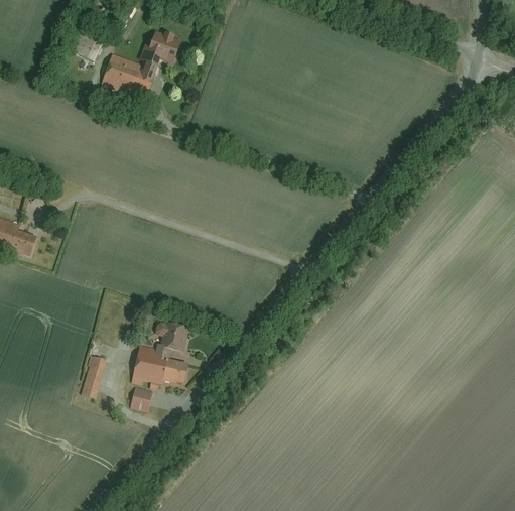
[(156,31),(149,49),(147,55),(159,59),(172,65),(181,40),(156,31)]
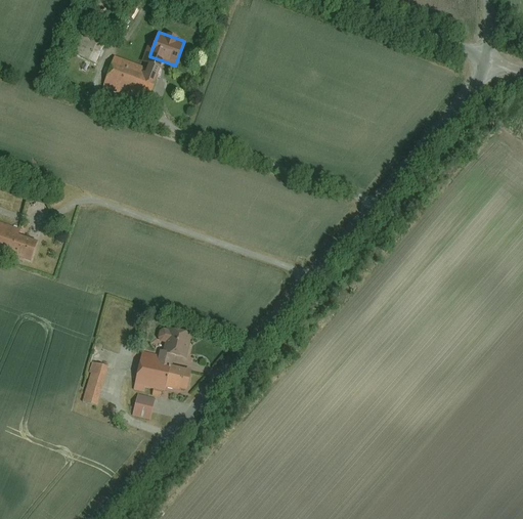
[(76,53),(94,61),(102,43),(85,35),(76,53)]
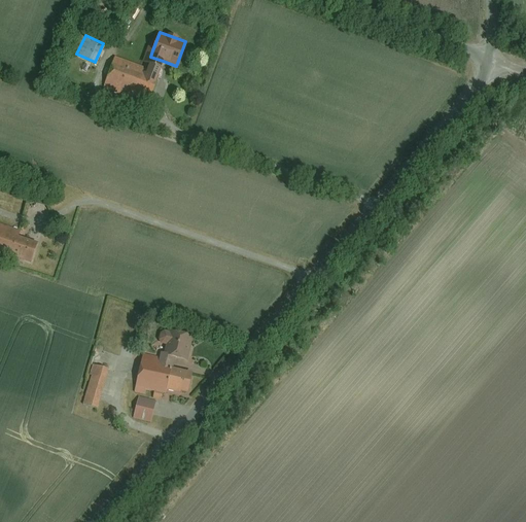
[(115,55),(104,83),(148,101),(163,61),(150,57),(152,50),(146,48),(140,64),(115,55)]
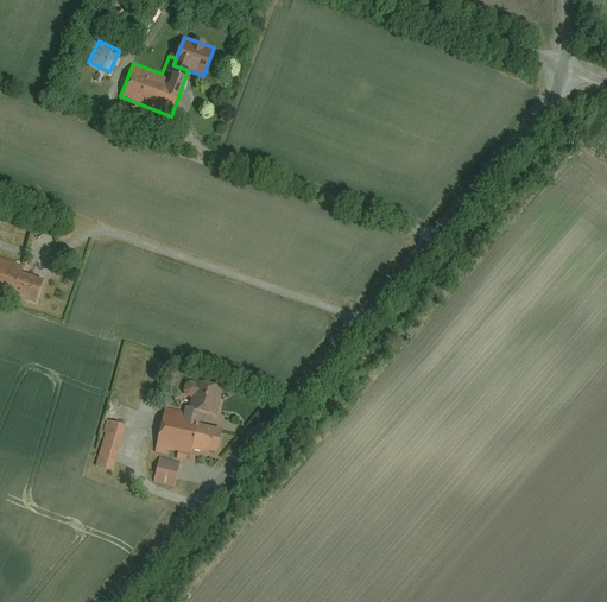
[(43,279),(20,271),(23,263),(0,253),(0,293),(10,298),(12,293),(35,302),(43,279)]
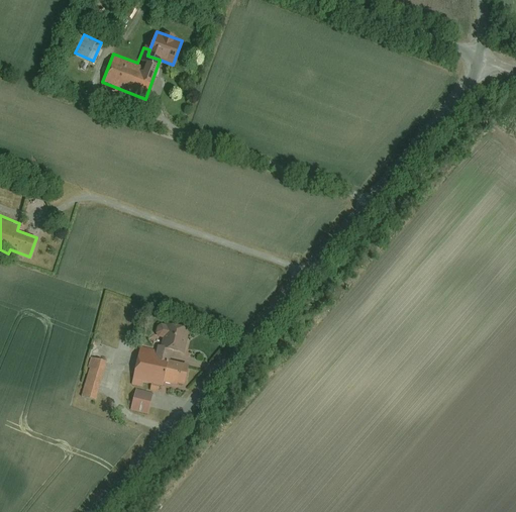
[(172,347),(171,351),(181,354),(187,329),(167,324),(166,326),(159,324),(156,325),(153,331),(157,336),(162,337),(160,344),(172,347)]
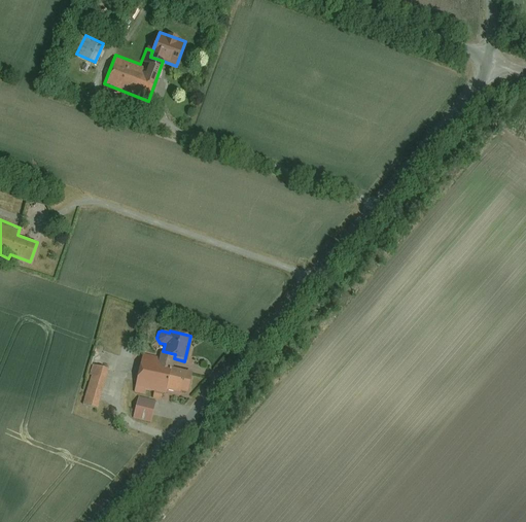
[(162,390),(165,391),(166,388),(178,391),(179,390),(187,391),(191,371),(172,367),(174,358),(175,354),(163,351),(160,350),(159,354),(142,351),(134,389),(144,391),(145,387),(152,388),(151,395),(160,396),(162,390)]
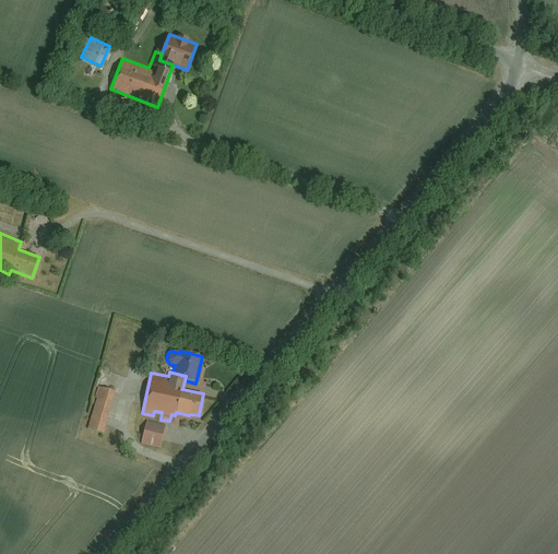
[(92,395),(95,396),(86,425),(102,429),(115,388),(96,382),(92,395)]
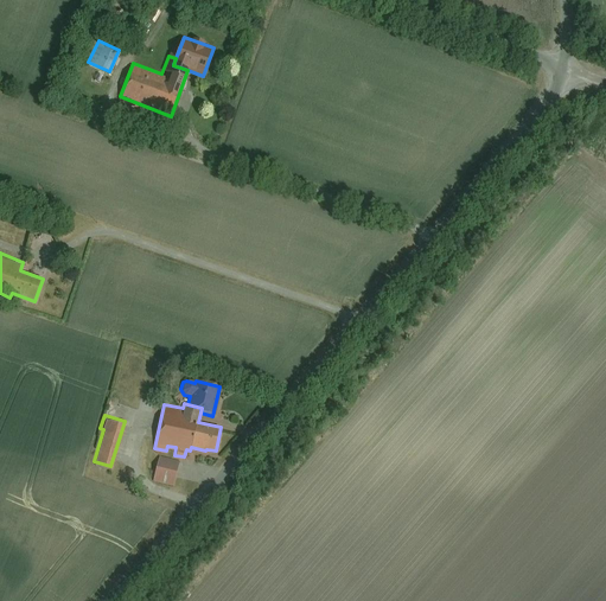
[(179,458),(158,453),(152,478),(173,484),(176,473),(179,458)]
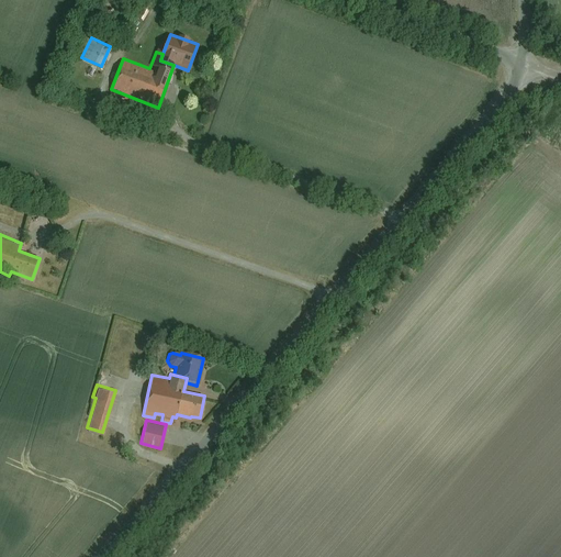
All buildings are outlined.
